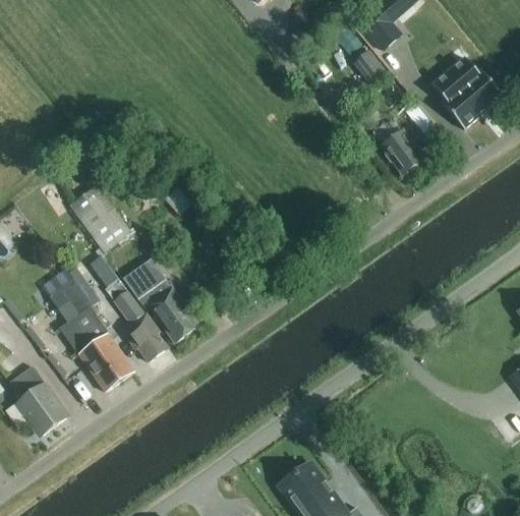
[(382,50),(401,33),(376,4),(356,21),(382,50)]
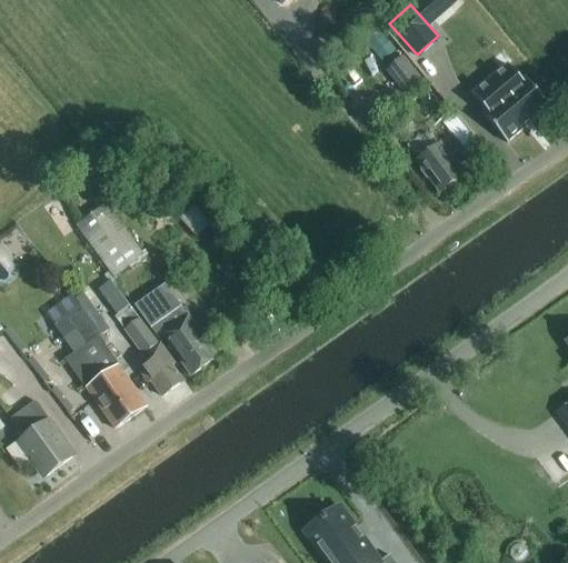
[(405,93),(424,79),(401,52),(384,66),(405,93)]
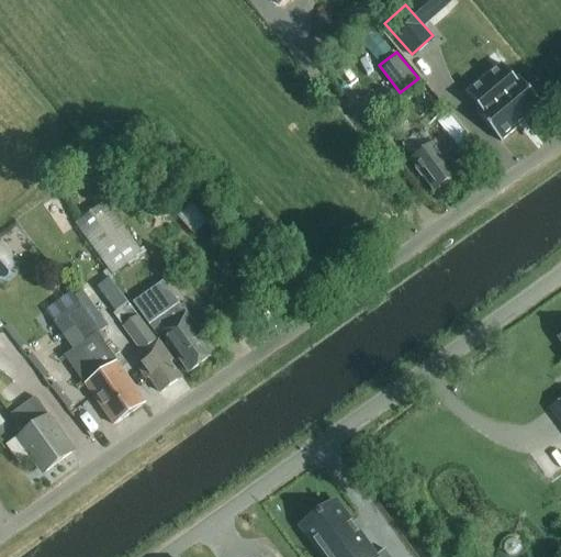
[(501,62),(472,85),(466,90),(479,107),(475,110),(500,137),(541,102),(517,75),(514,77),(501,62)]
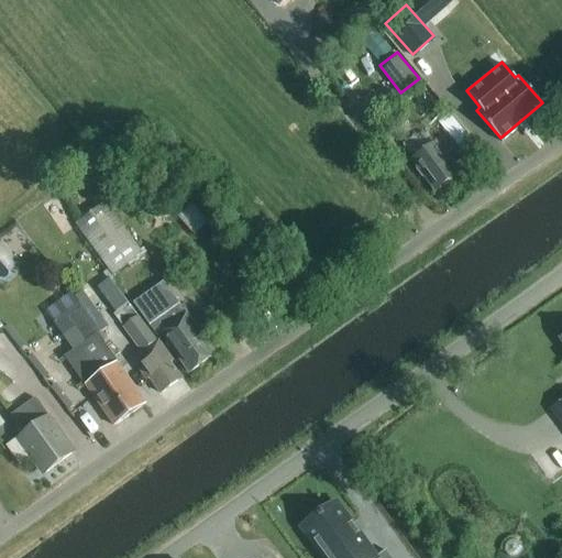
[(433,140),(421,126),(401,141),(412,155),(410,156),(417,165),(415,166),(421,175),(423,173),(433,187),(456,170),(434,140),(433,140)]
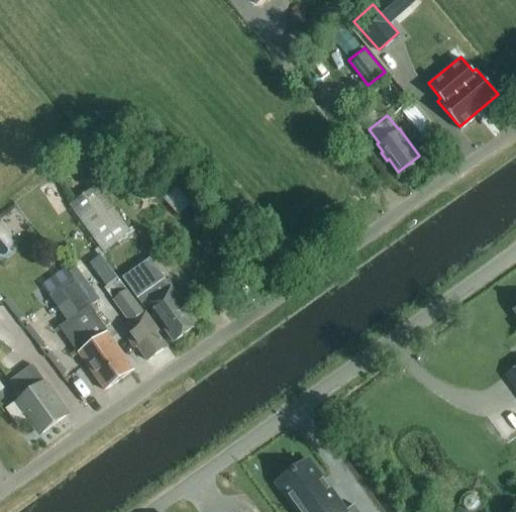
[(95,183),(68,202),(102,249),(129,229),(95,183)]
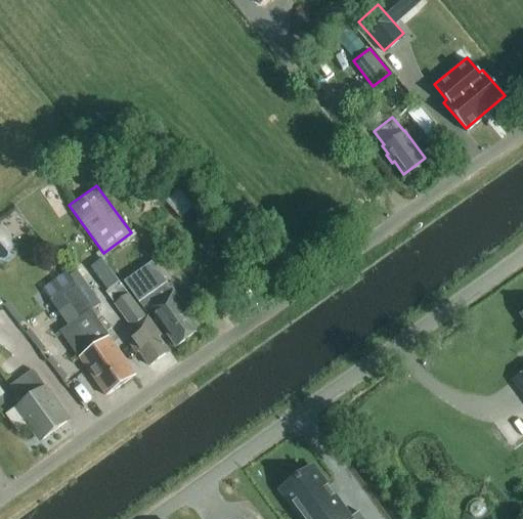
[(150,259),(123,279),(126,283),(137,299),(144,308),(147,306),(174,344),(200,326),(172,288),(172,289),(166,279),(150,259)]
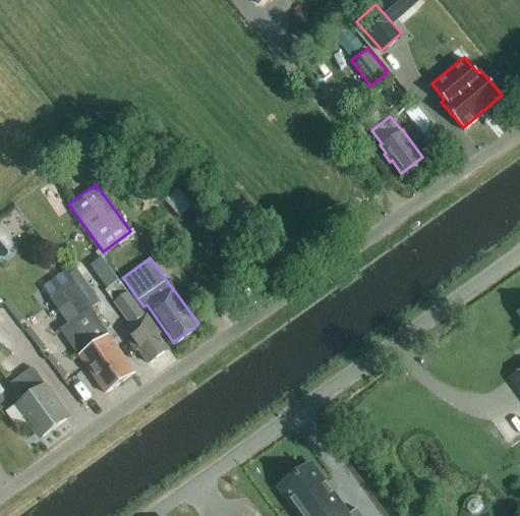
[(75,266),(67,272),(71,277),(91,304),(99,298),(75,266)]
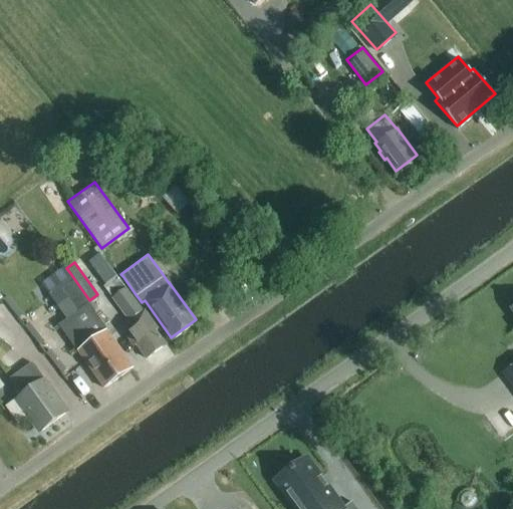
[(143,308),(125,285),(115,272),(102,282),(129,318),(119,325),(132,341),(136,341),(145,355),(164,342),(154,328),(155,325),(156,324),(144,307),(143,308)]
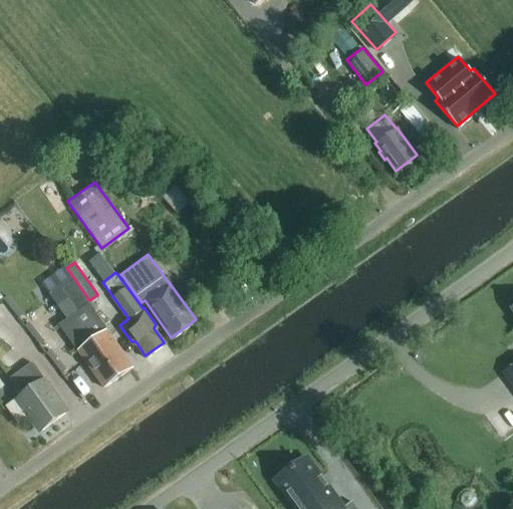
[(105,328),(106,328),(87,301),(89,300),(70,273),(46,290),(65,317),(57,322),(76,349),(77,348),(103,386),(132,365),(105,328)]
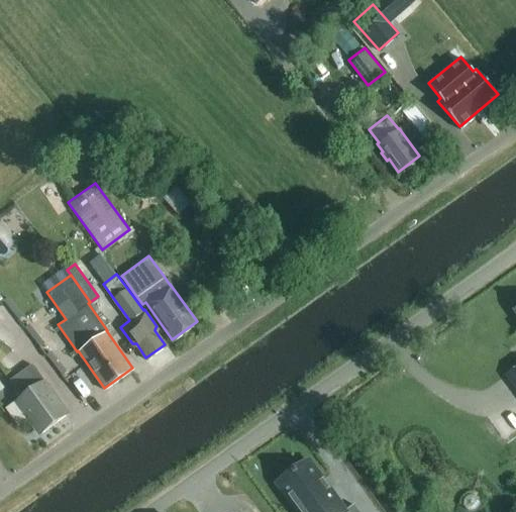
[(515,304),(513,307),(515,311),(515,365),(505,374),(515,388),(515,304)]
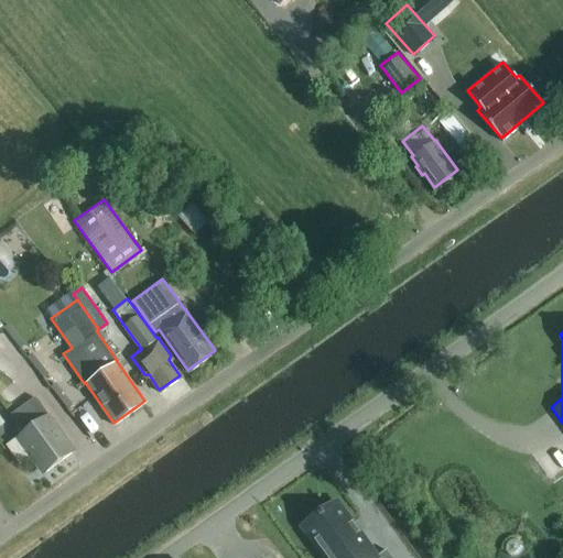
[(43,470),(72,450),(45,415),(47,413),(34,394),(10,412),(23,430),(18,435),(32,453),(43,470)]
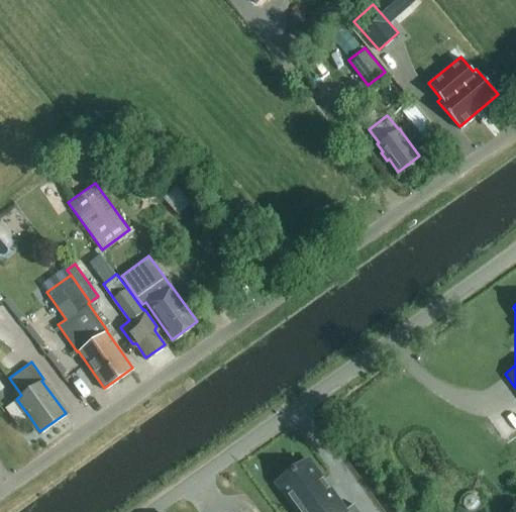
[(29,416),(16,399),(6,406),(19,423),(29,416)]
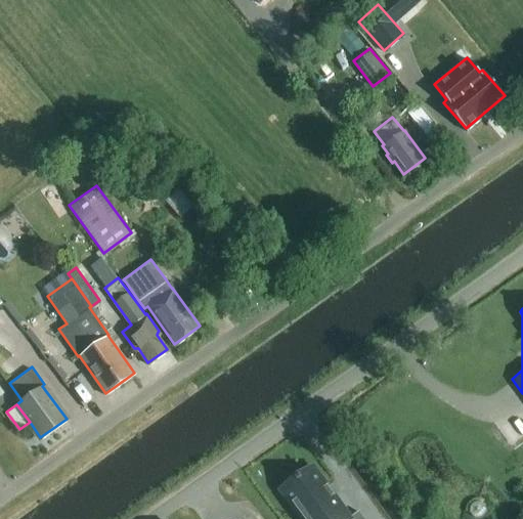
[(282,485),(280,487),(303,518),(364,518),(358,509),(348,516),(310,465),(290,480),(282,485)]
